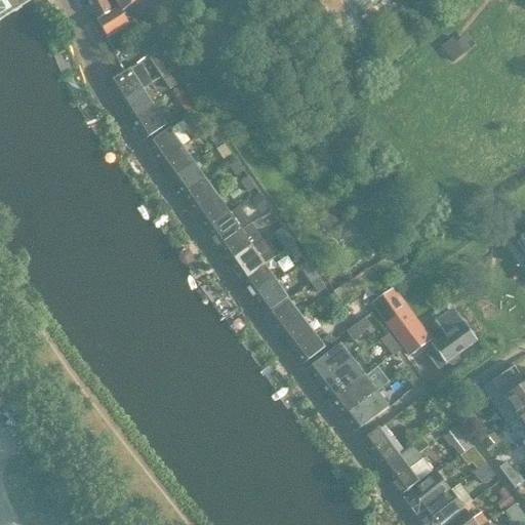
[(94,14),(98,21),(119,7),(113,0),(87,0),(91,7),(87,9),(90,15),(91,16),(94,14)]
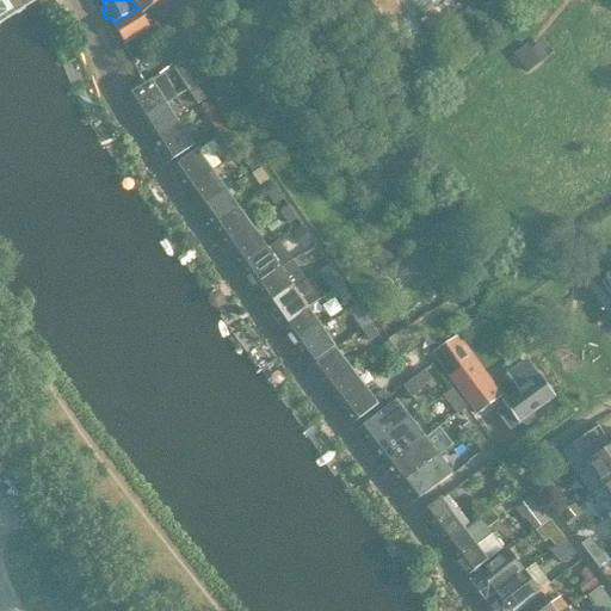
[(131,0),(139,8),(142,13),(158,0),(162,0),(170,8),(178,0),(131,0)]
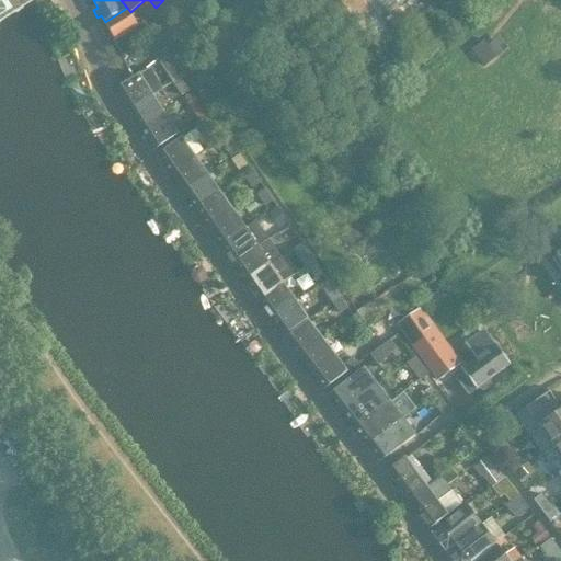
[(139,25),(130,12),(127,8),(105,22),(115,41),(123,36),(130,46),(140,39),(140,38),(150,31),(144,22),(139,25)]
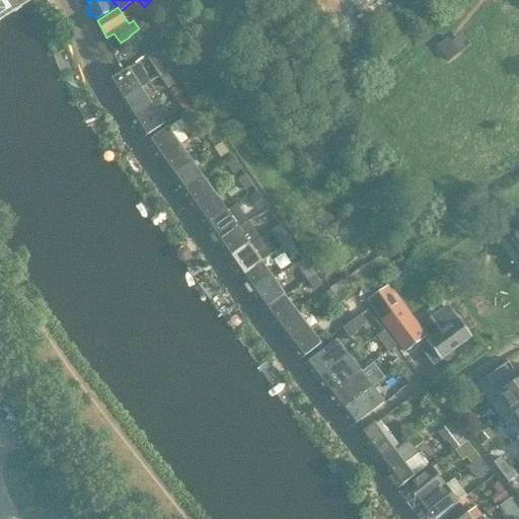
[(209,7),(202,11),(209,21),(216,16),(209,7)]
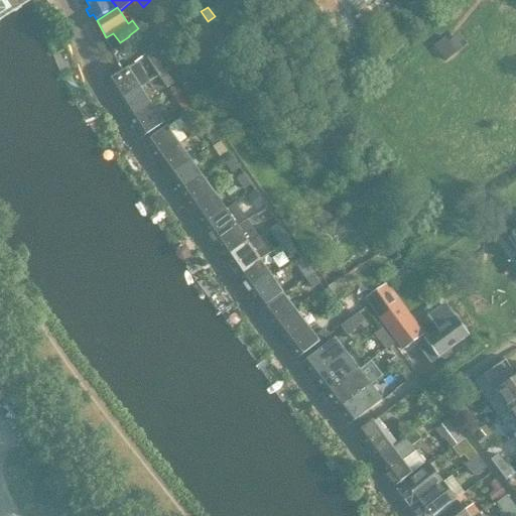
[(209,38),(198,46),(207,60),(219,53),(209,38)]
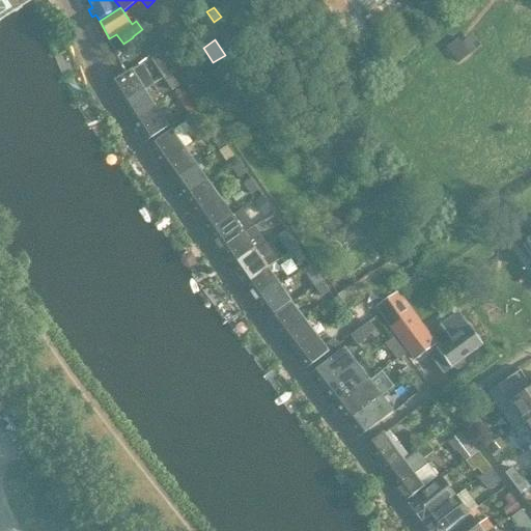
[(162,53),(150,60),(151,61),(161,75),(171,68),(172,67),(162,53)]
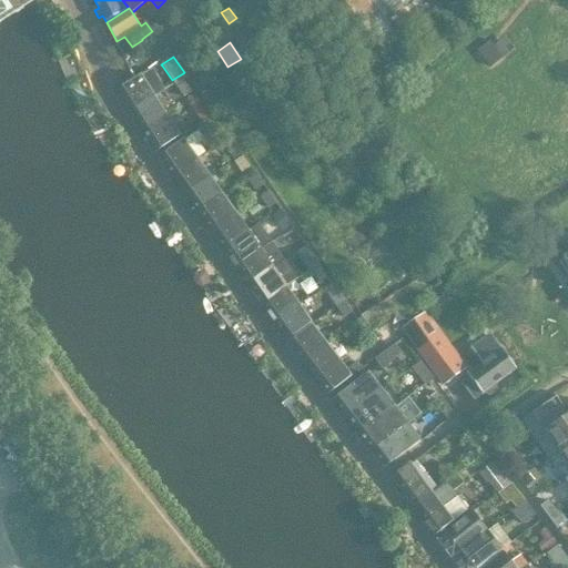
[(153,97),(164,90),(152,69),(141,75),(117,91),(130,114),(155,99),(153,97)]
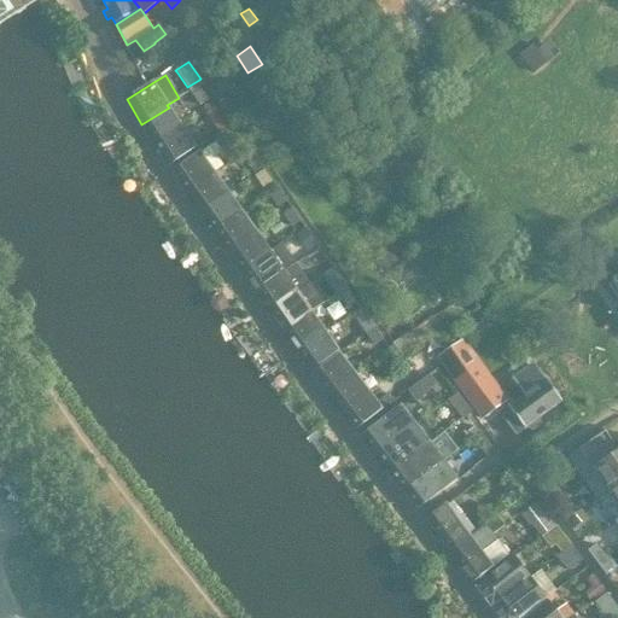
[(200,105),(208,100),(199,88),(191,94),(200,105)]
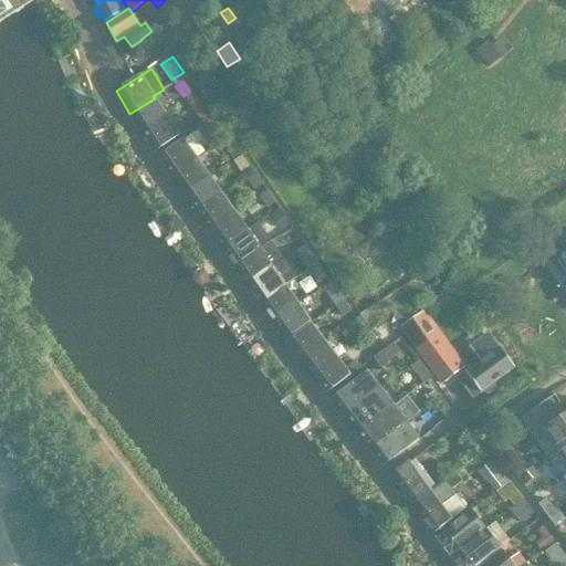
[(155,98),(129,114),(142,133),(166,118),(155,98)]
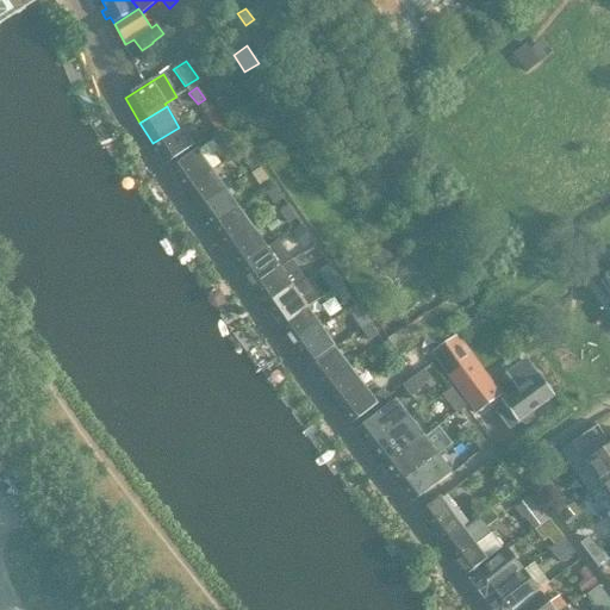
[(211,106),(204,112),(218,131),(225,126),(217,114),(211,106)]
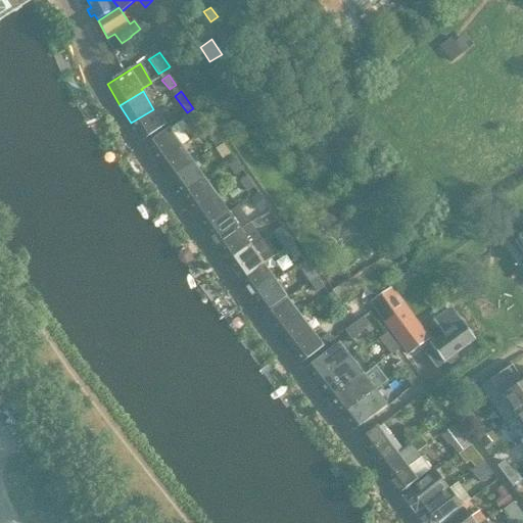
[(153,109),(131,123),(142,141),(164,127),(153,109)]
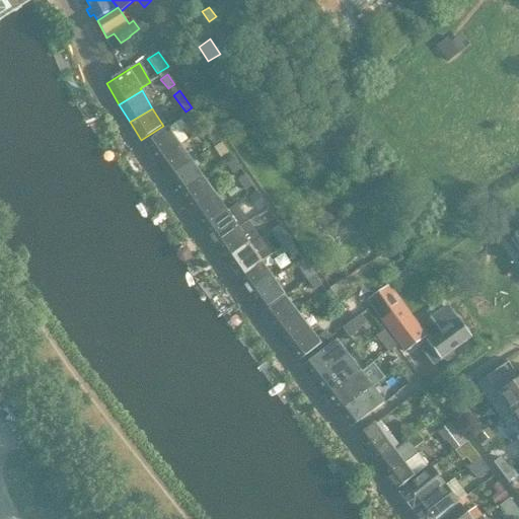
[(197,108),(191,114),(198,124),(204,119),(197,108)]
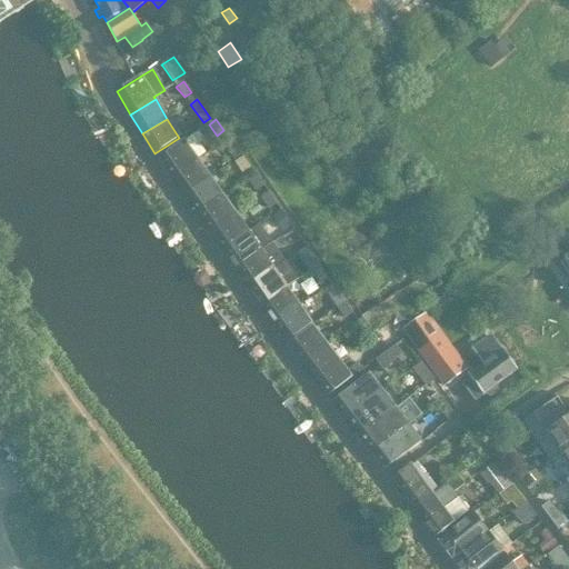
[(237,149),(229,138),(222,143),(229,155),(237,149)]
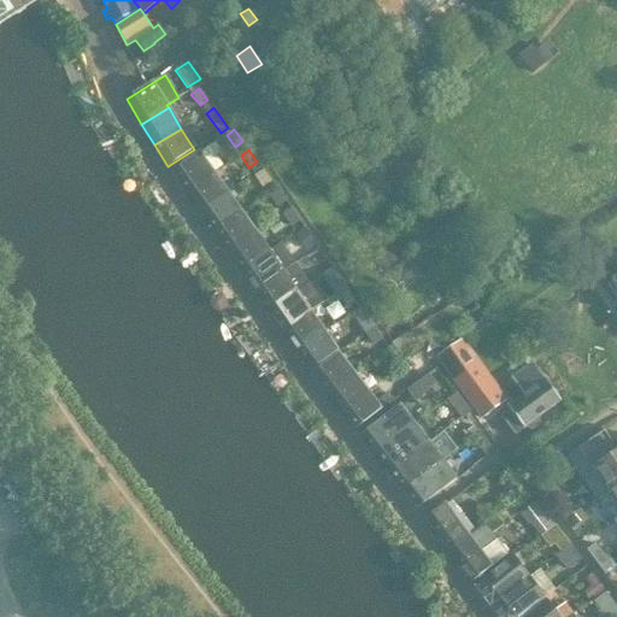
[(172,172),(187,193),(213,174),(199,153),(172,172)]
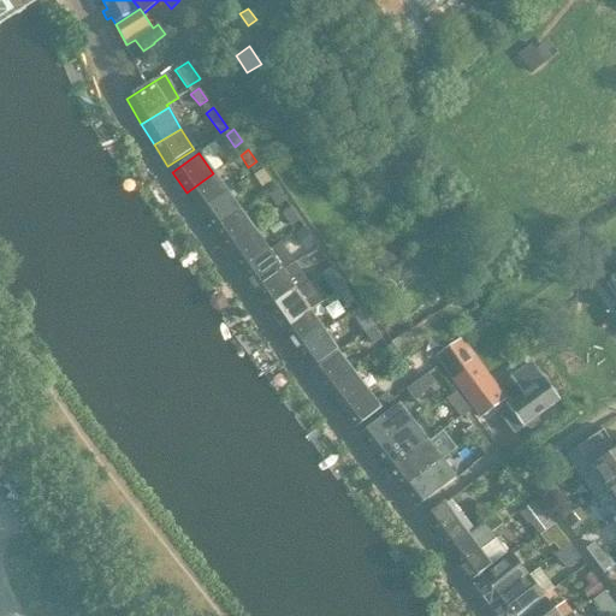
[(262,187),(271,182),(262,170),(254,175),(262,187)]
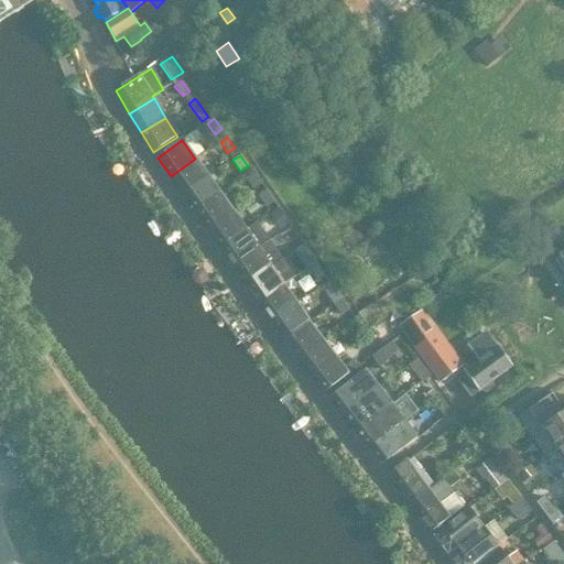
[(195,159),(171,176),(184,195),(208,179),(195,159)]
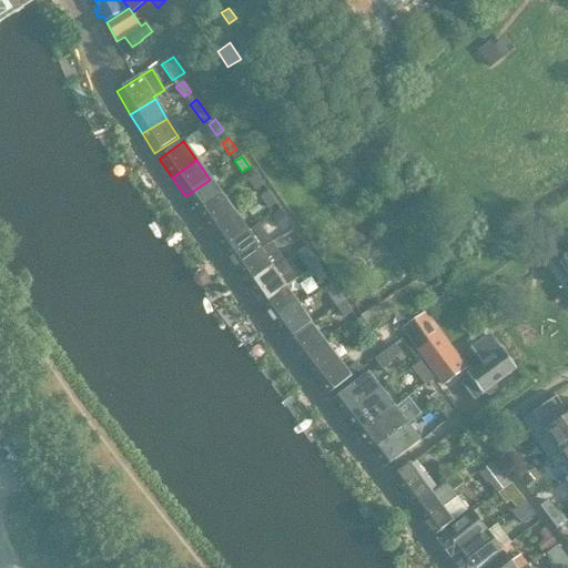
[(255,191),(262,185),(255,174),(247,180),(255,191)]
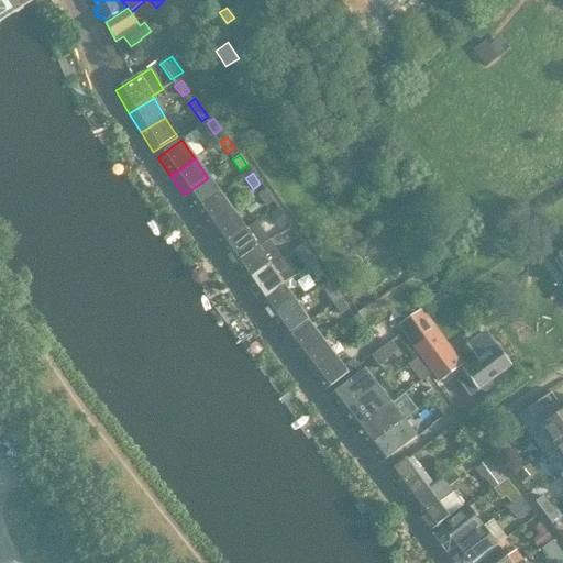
[(208,178),(184,195),(197,213),(221,196),(208,178)]
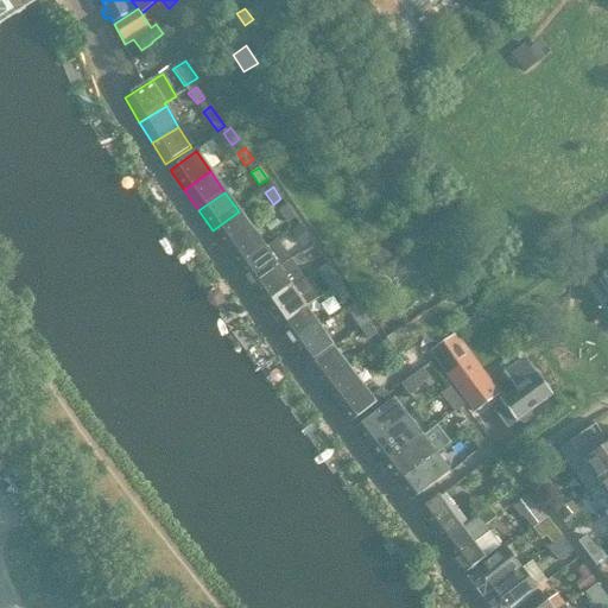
[(286,223),(295,217),(286,206),(278,211),(286,223)]
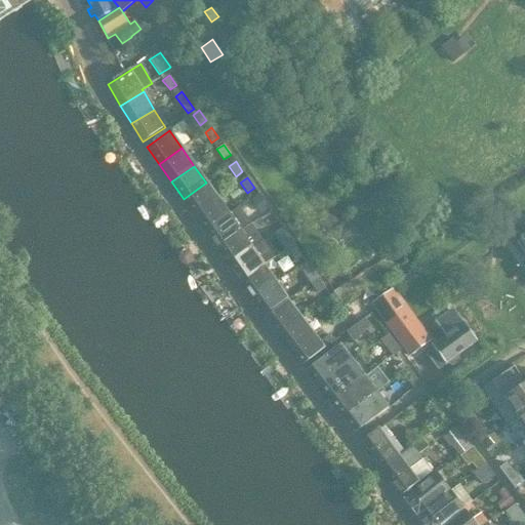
[(206,183),(184,199),(195,215),(217,199),(206,183)]
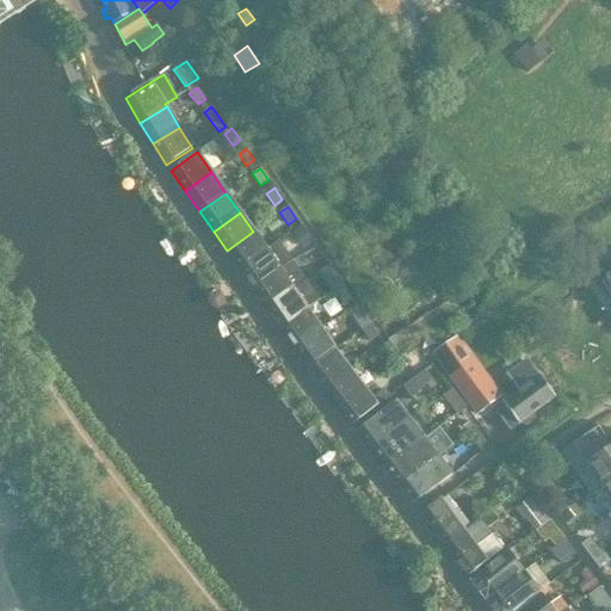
[(266,252),(253,232),(227,251),(240,271),(266,252)]
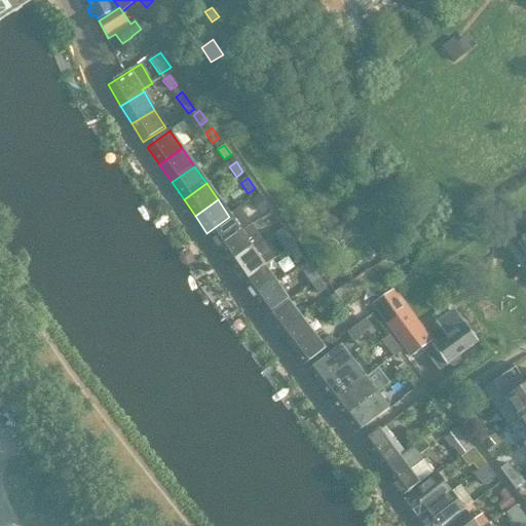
[(219,250),(252,226),(240,210),(229,217),(207,233),(219,250)]
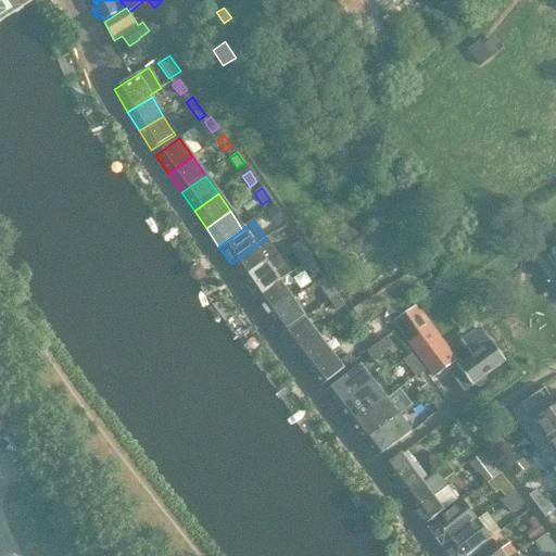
[(267,265),(279,257),(266,239),(231,264),(243,281),(267,265)]
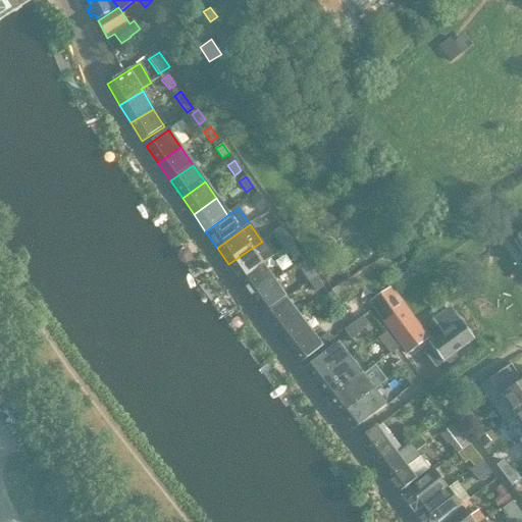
[(280,227),(274,231),(274,232),(281,242),(285,249),(293,244),(288,238),(280,227)]
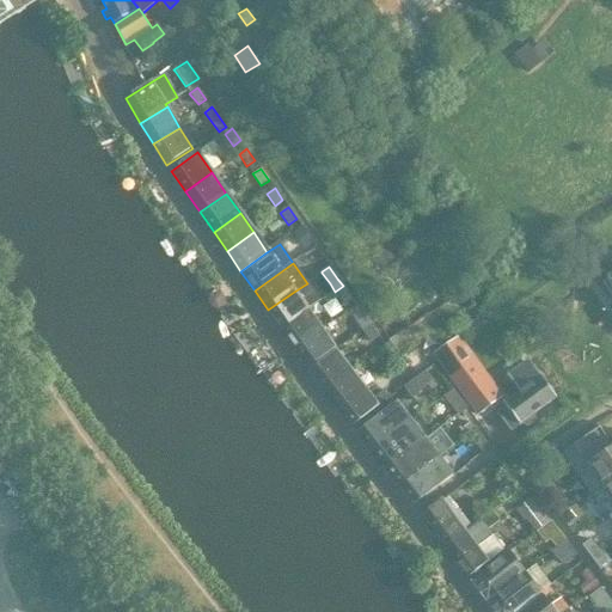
[(343,303),(352,298),(343,286),(335,292),(343,303)]
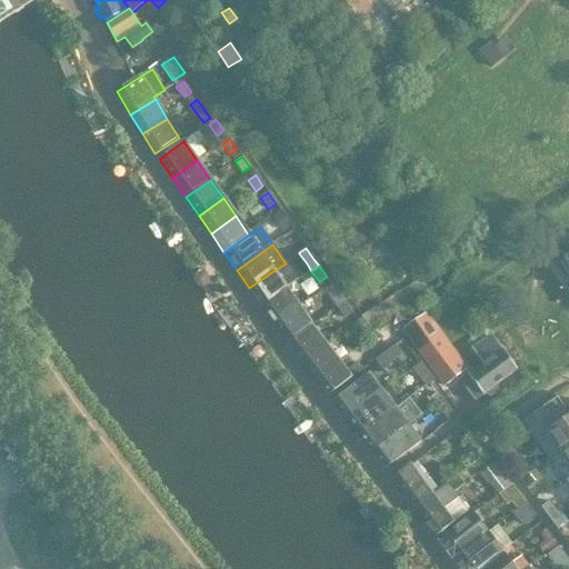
[(273,271),(249,288),(262,307),(287,289),(273,271)]
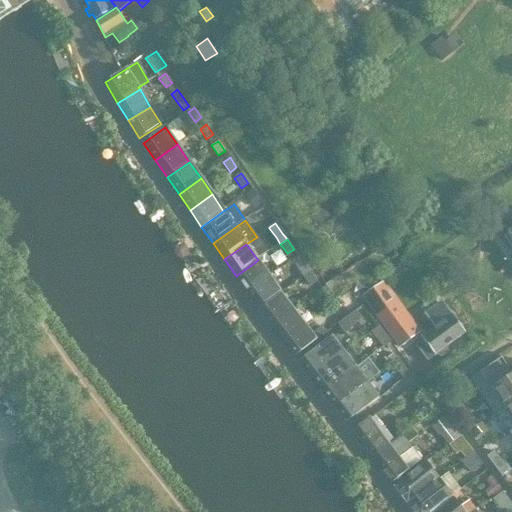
[(373,254),(358,262),(366,273),(378,265),(373,254)]
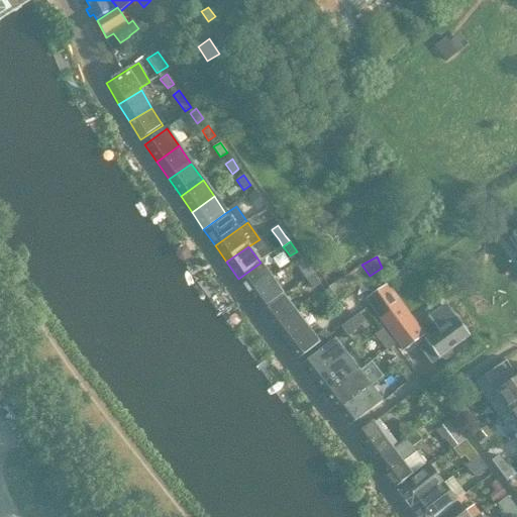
[(301,257),(295,263),(295,264),(302,273),(306,280),(313,275),(308,268),(301,257)]
